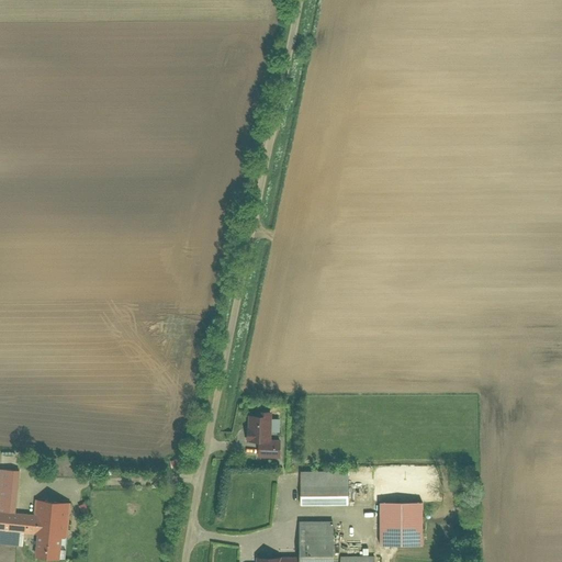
[(258,440),(258,457),(279,457),(279,437),(270,437),(270,430),(280,430),(280,417),(270,417),(270,409),(257,409),(257,414),(248,414),(248,425),(246,425),(246,440),(258,440)]
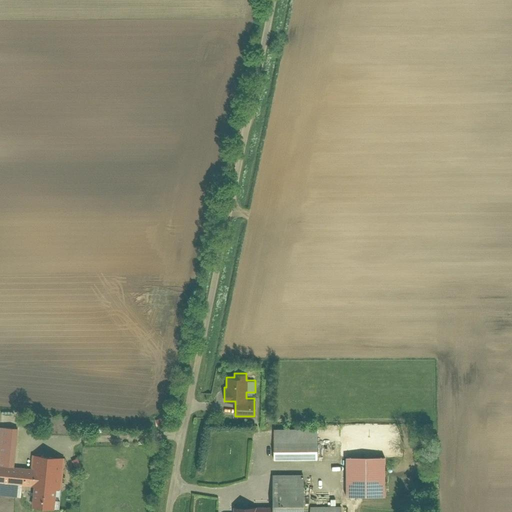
[(0,494),(21,496),(22,484),(31,485),(29,505),(60,508),(65,457),(32,454),(31,467),(13,465),(17,427),(0,425),(0,494)]
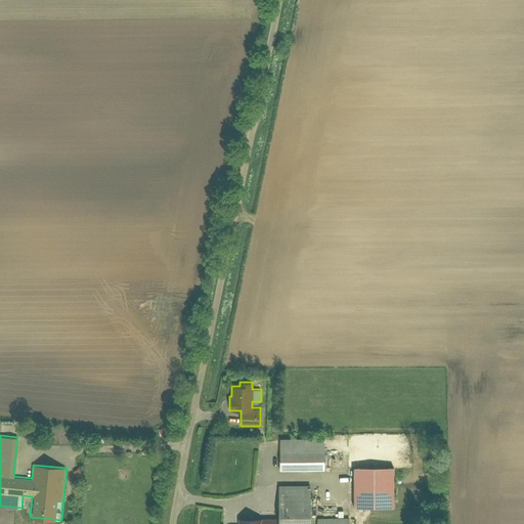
[(279,438),(280,470),(324,470),(324,437),(279,438)]
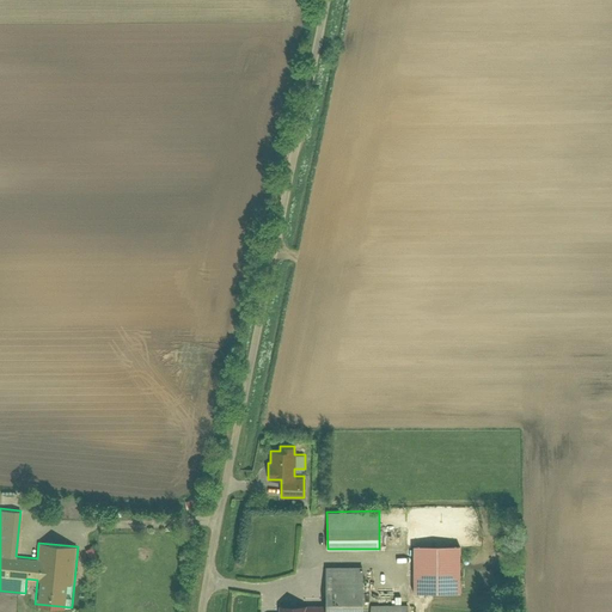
[(460,545),(411,545),(411,593),(460,593),(460,545)]
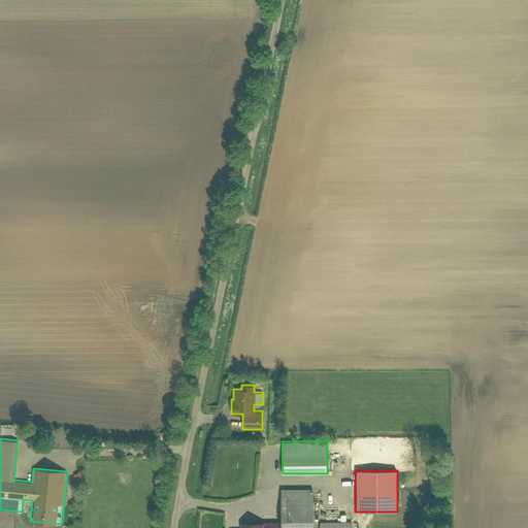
[(239,527),(352,527),(353,521),(319,522),(319,527),(312,527),(312,488),(278,489),(278,522),(240,523),(239,527)]
